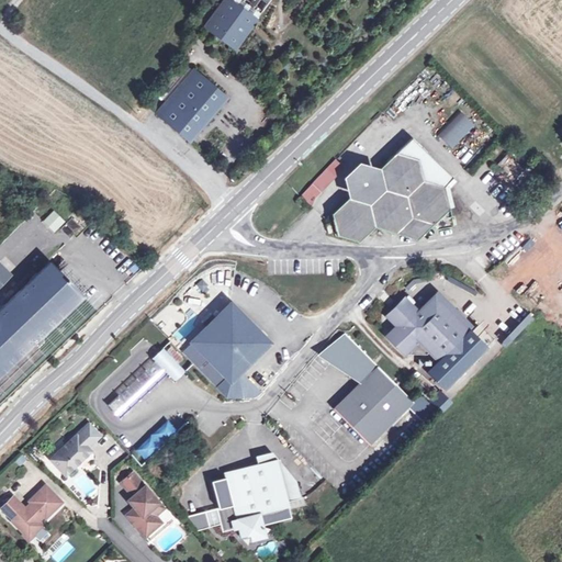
[(234,0),(253,13),(235,37),(210,20),(206,24),(235,46),(269,0),(234,0)]
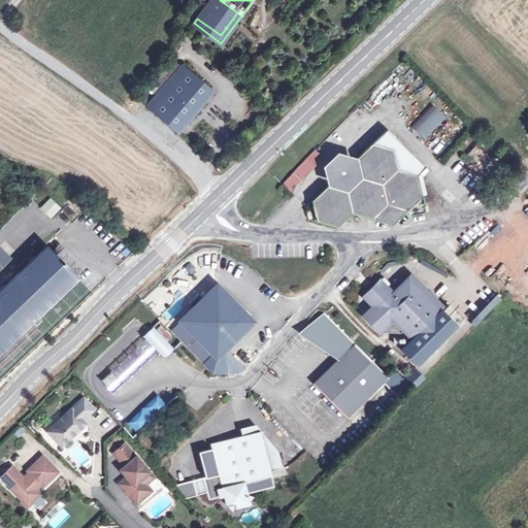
[(237,12),(220,0),(210,0),(197,19),(221,35),(237,12)]
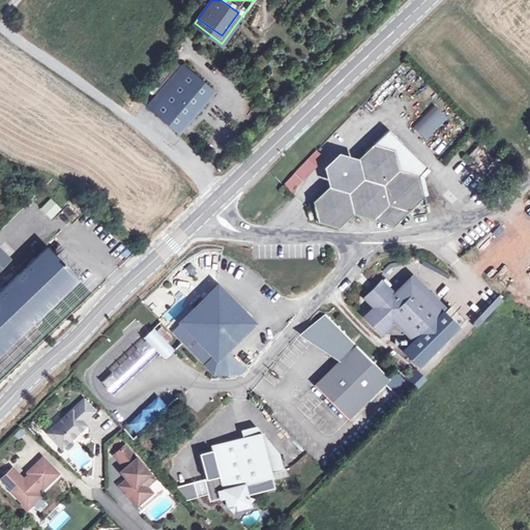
[(184,64),(150,105),(180,130),(214,90),(184,64)]
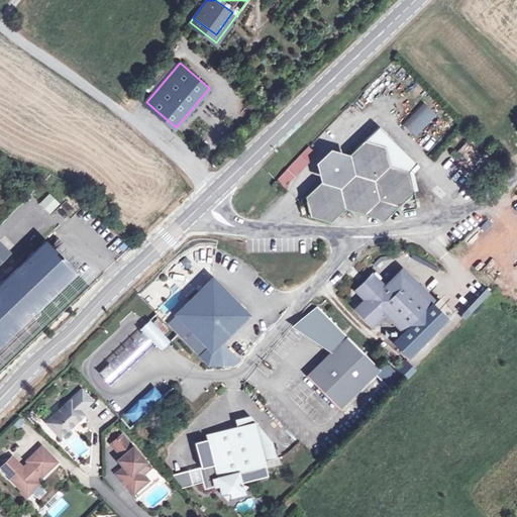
[(402,125),(417,138),(437,116),(422,102),(402,125)]
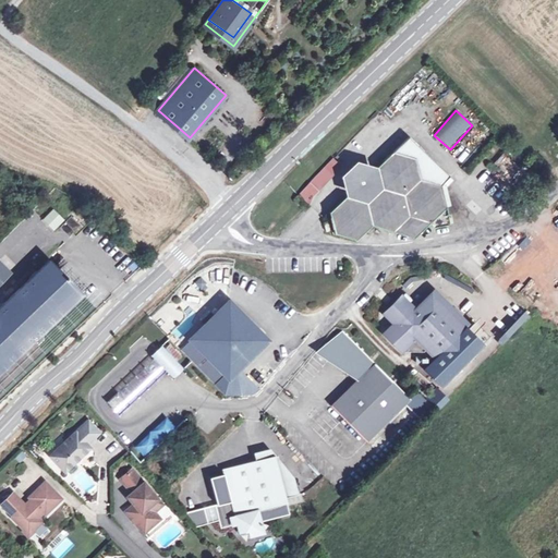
[(407,137),(376,167),(381,187),(366,203),(346,196),(329,211),(335,233),(355,240),(372,225),(413,237),(429,221),(433,226),(449,223),(439,185),(447,177),(407,137)]
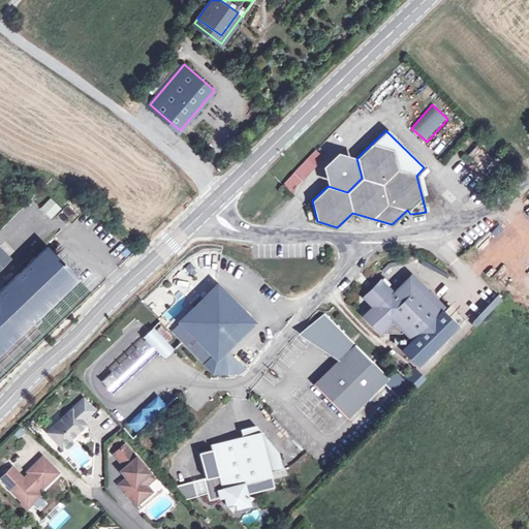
[(484,151),(471,163),(480,173),(493,160),(484,151)]
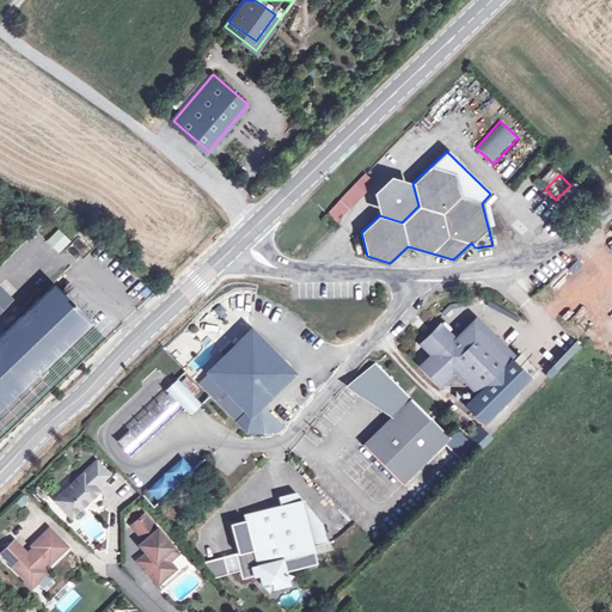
[(418,206),(412,183),(390,177),(373,193),(379,215),(402,222),(418,206)]
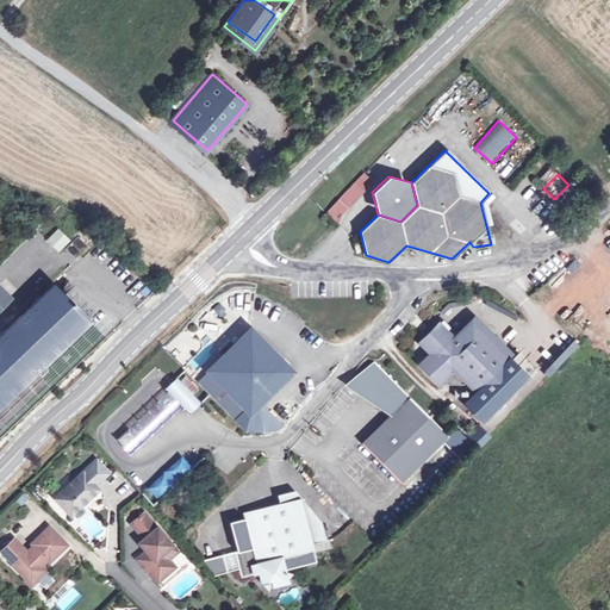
[(327,213),(336,222),(346,210),(336,203),(327,213)]
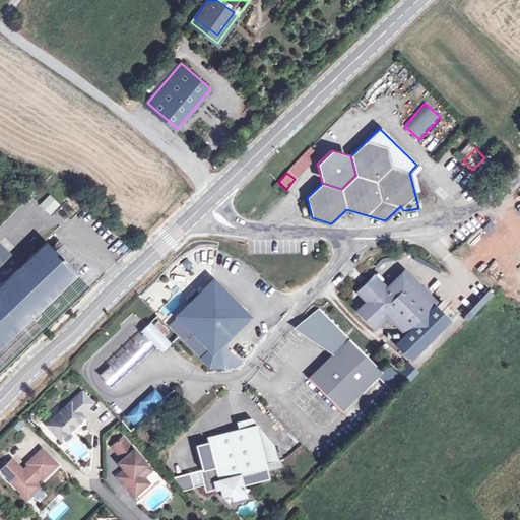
[(50,194),(39,204),(50,214),(60,204),(50,194)]
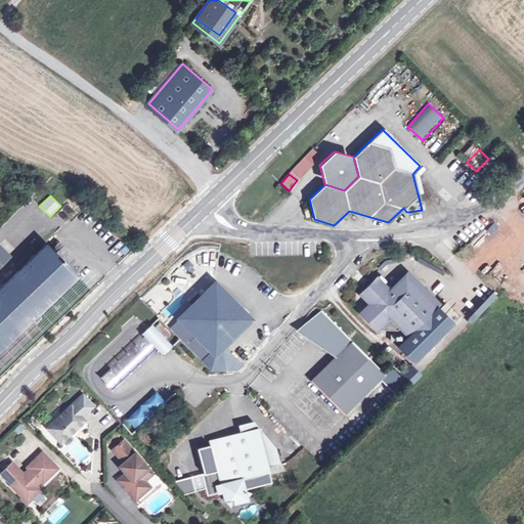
[(53,217),(54,224),(75,220),(72,203),(57,205),(59,216),(53,217)]
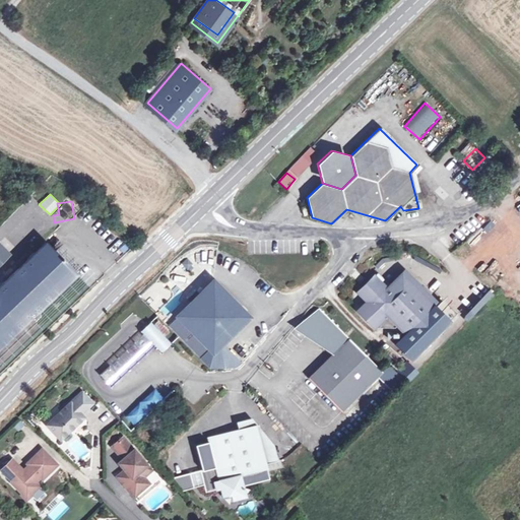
[(0,267),(13,254),(0,241),(0,267)]
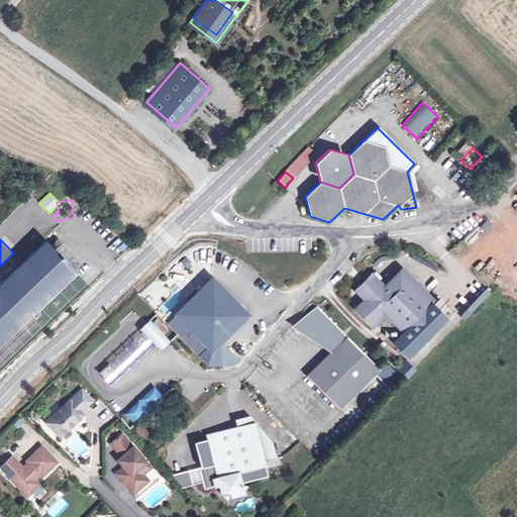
[(0,362),(39,324),(34,319),(40,313),(36,309),(76,272),(45,240),(0,284),(0,362)]
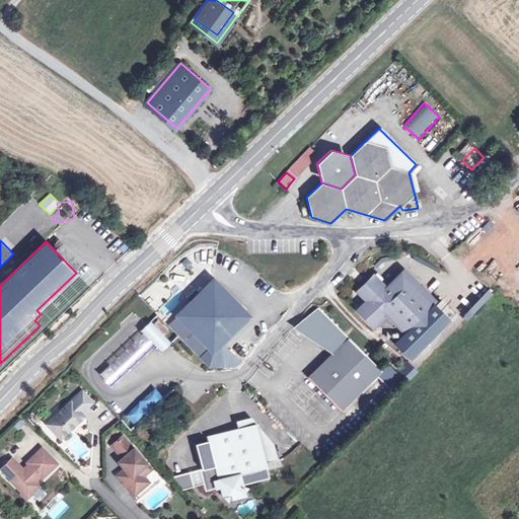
[(404,332),(433,304),(401,272),(386,287),(375,277),(371,281),(369,279),(360,288),(362,289),(358,293),(366,301),(358,308),(362,312),(360,314),(369,323),(371,321),(376,327),(394,327),(396,325),(397,327),(404,332)]
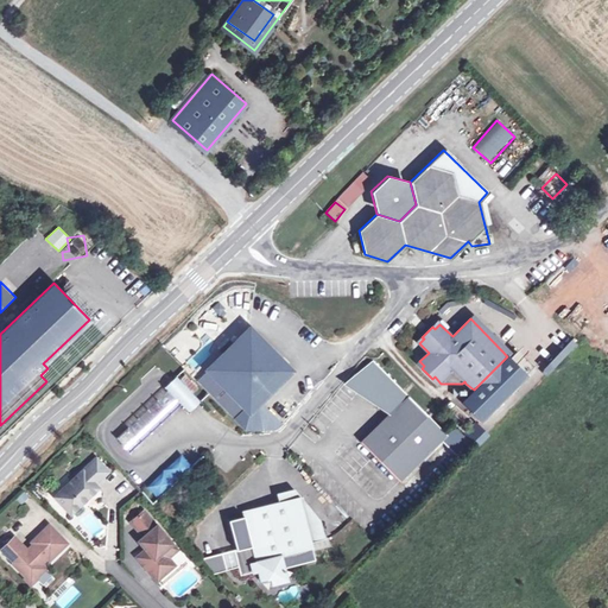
[(248,413),(292,371),(249,327),(233,344),(223,353),(206,371),(207,371),(244,407),(248,413)]
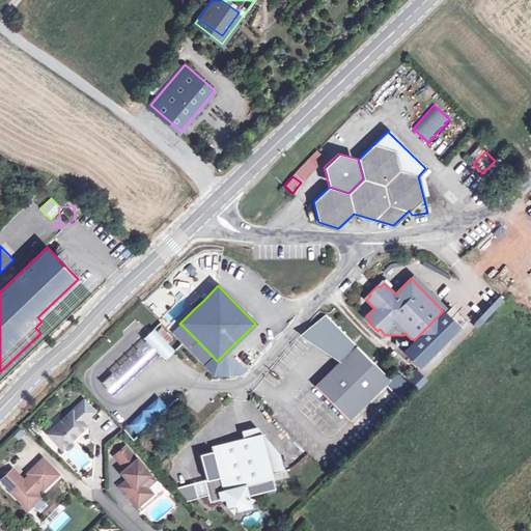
[(191,304),(195,308),(203,301),(199,297),(191,304)]
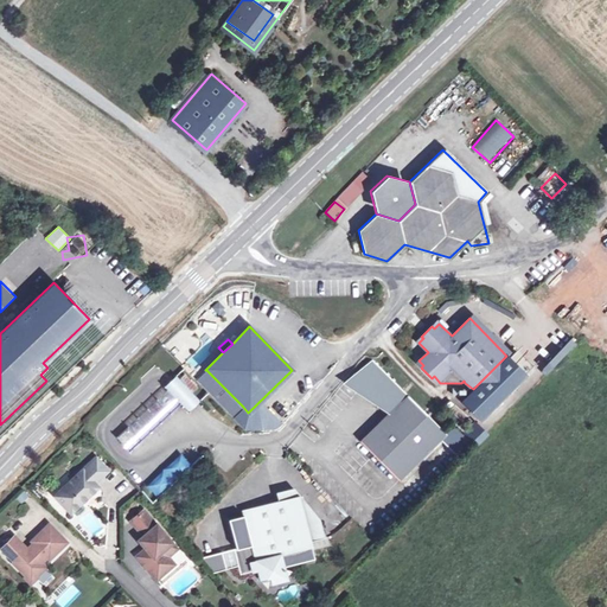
[(183,366),(189,362),(180,353),(176,358),(183,366)]
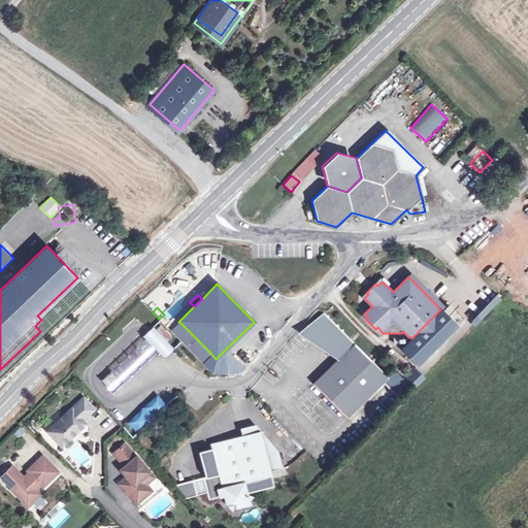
[(411,338),(404,333),(391,347),(402,357),(416,343),(420,347),(449,318),(440,309),(411,338)]
